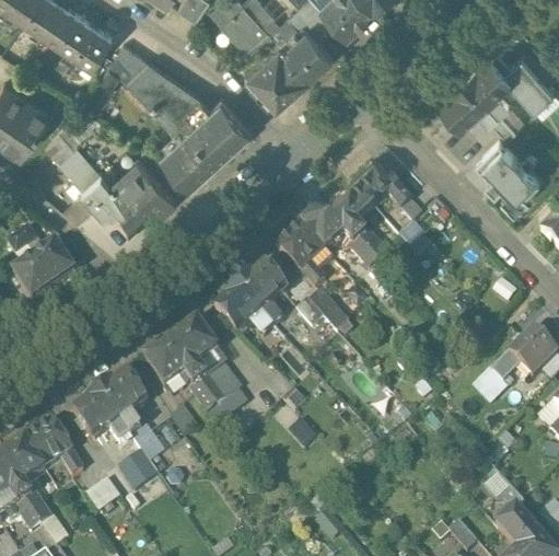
[(1,0),(0,1),(0,9),(4,13),(13,0),(1,0)]
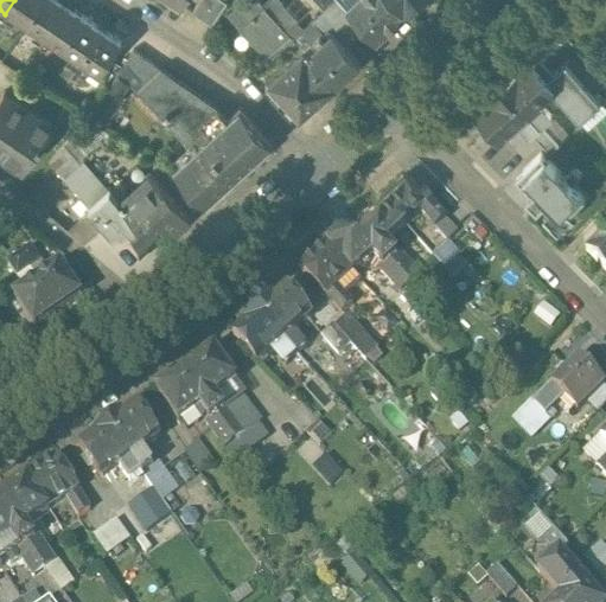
[(14,0),(5,14),(14,20),(19,13),(29,19),(40,0),(14,0)]
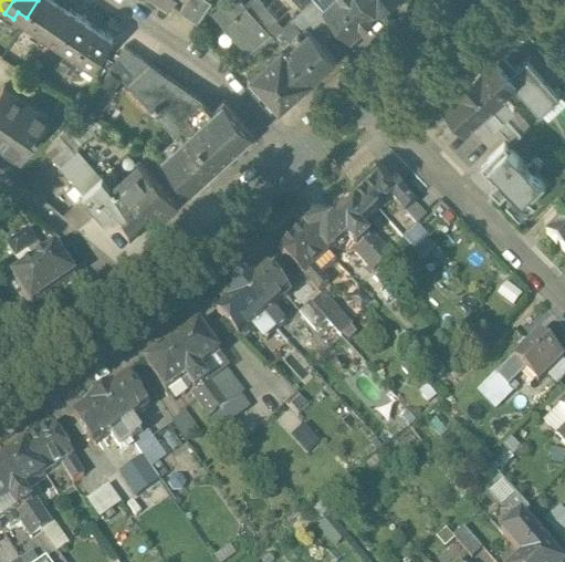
[(63,0),(38,0),(27,18),(34,23),(30,30),(39,37),(63,0)]
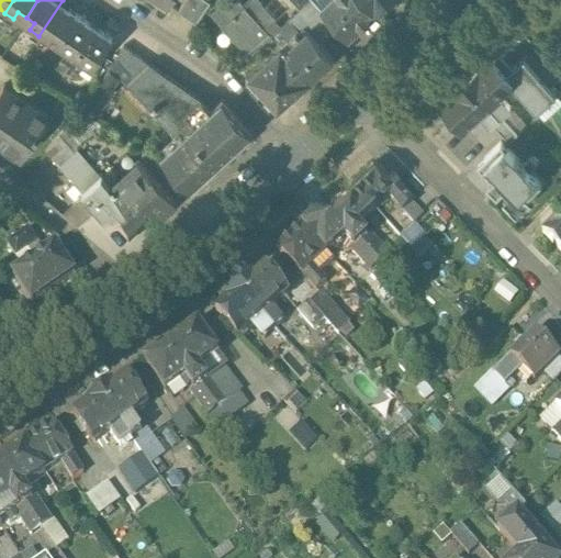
[(63,0),(38,36),(48,42),(53,35),(60,41),(79,12),(63,0)]
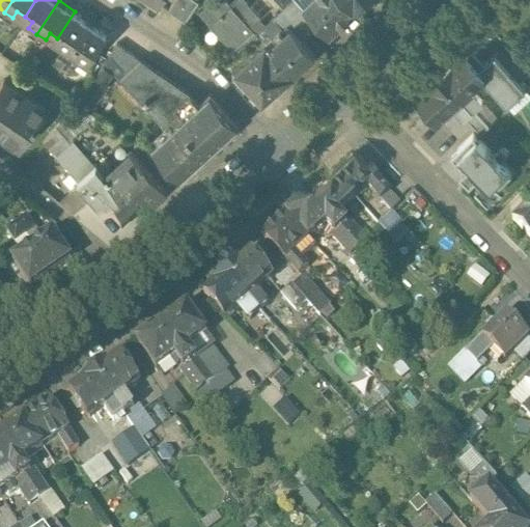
[(173,0),(169,7),(186,19),(198,0),(173,0)]
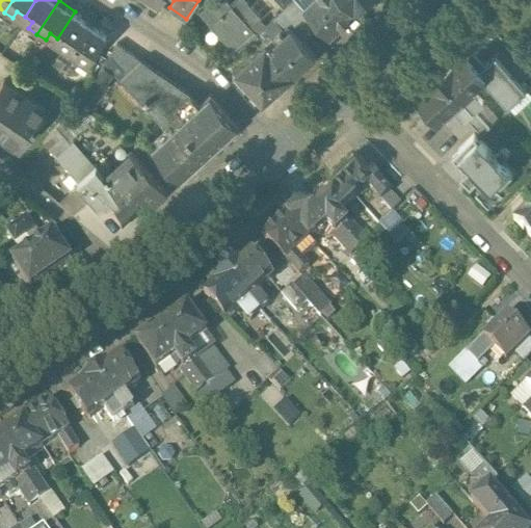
[(231,0),(210,0),(201,9),(234,46),(250,31),(262,44),(266,38),(261,33),(253,24),(231,0)]
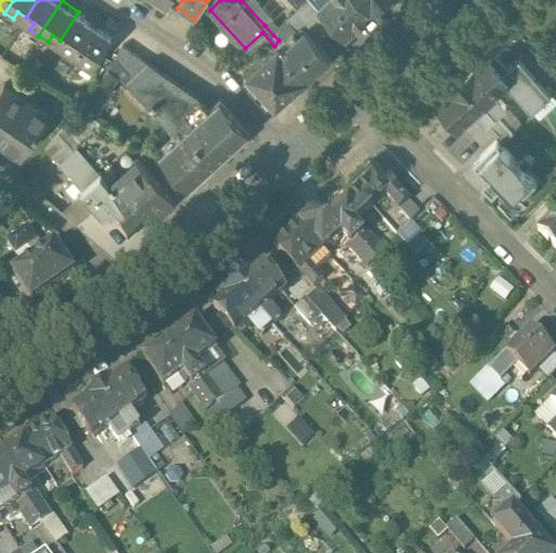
[(274,16),(260,0),(242,0),(264,25),(270,20),(274,16)]
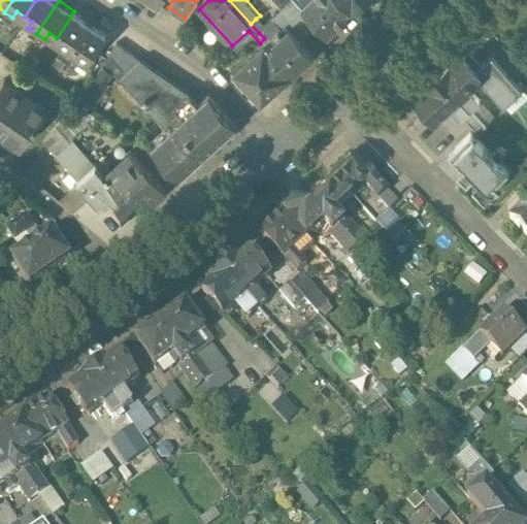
[(353,8),(344,0),(300,0),(304,4),(303,5),(327,32),(353,8)]
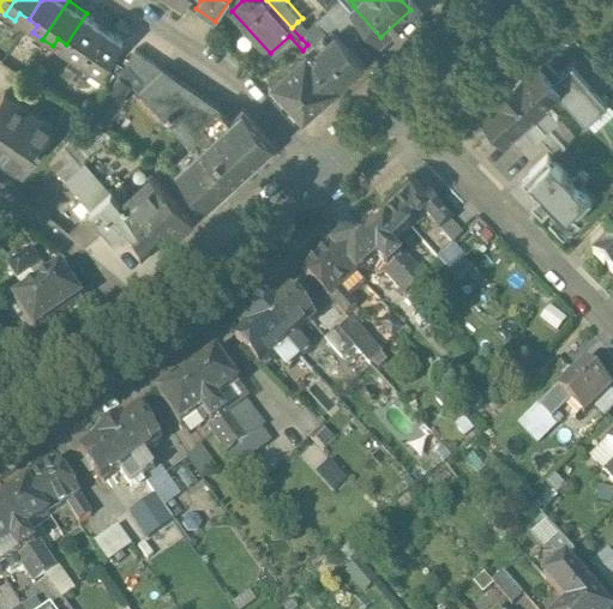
[(401,0),(410,10),(421,0),(401,0)]
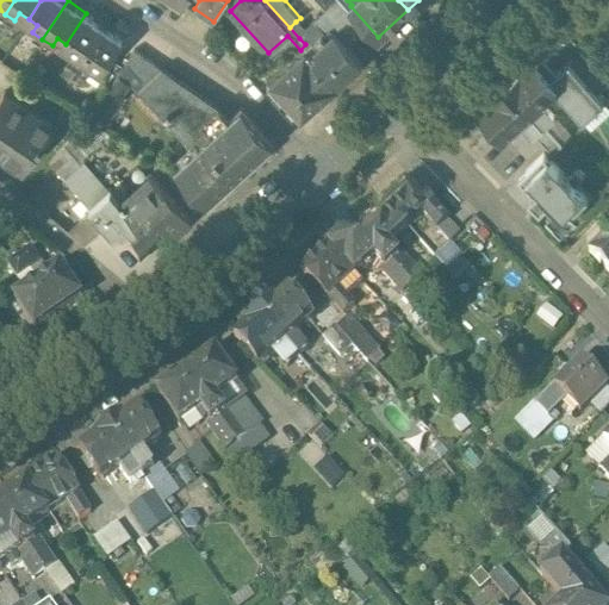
[(123,38),(86,13),(66,44),(74,50),(69,57),(87,69),(93,62),(103,69),(123,38)]
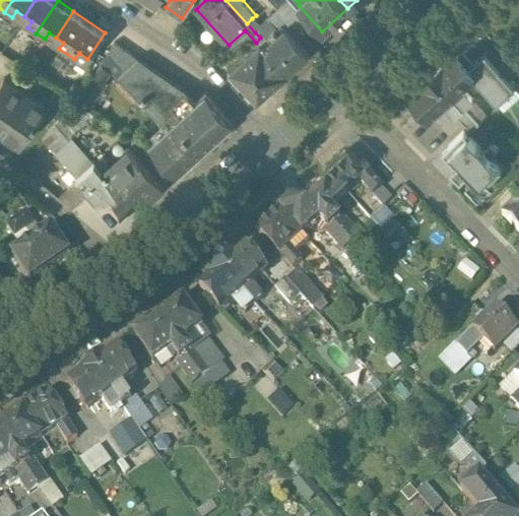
[(309,49),(285,23),(280,27),(268,13),(259,22),(268,31),(260,38),(287,68),(309,49)]
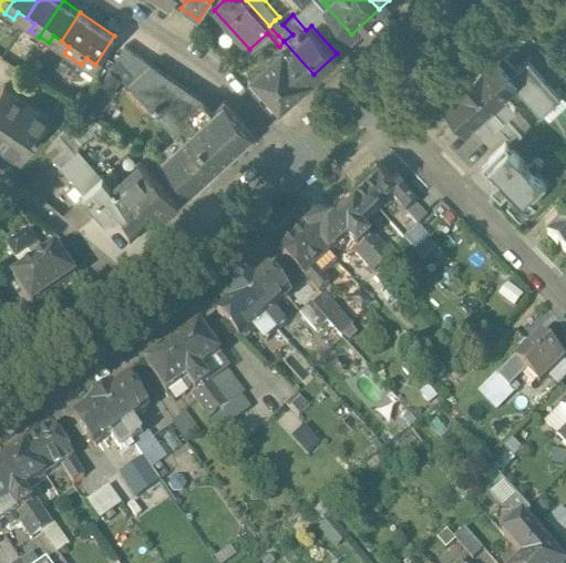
[(285,30),(275,20),(269,26),(278,36),(285,30)]
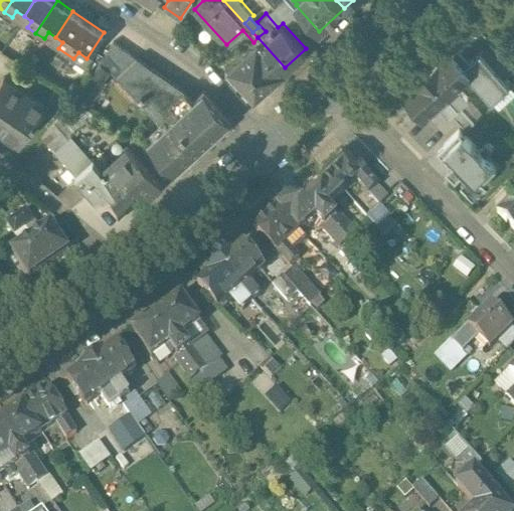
[(285,67),(258,37),(253,42),(228,64),(255,95),(285,67)]
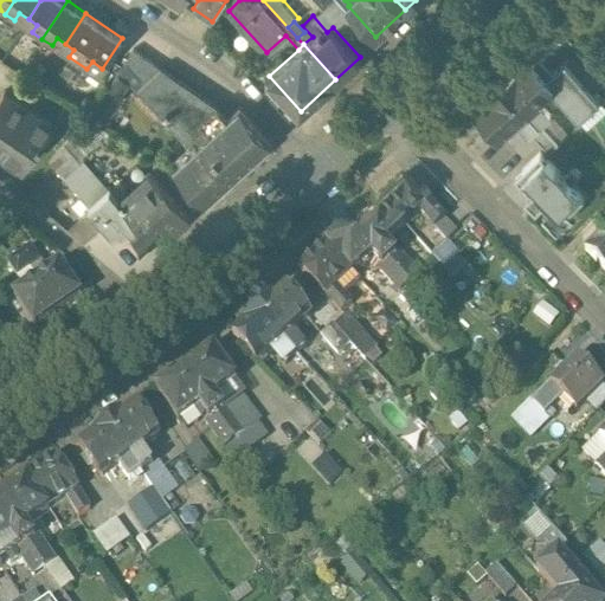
[(162,65),(135,46),(120,69),(137,86),(140,85),(162,65)]
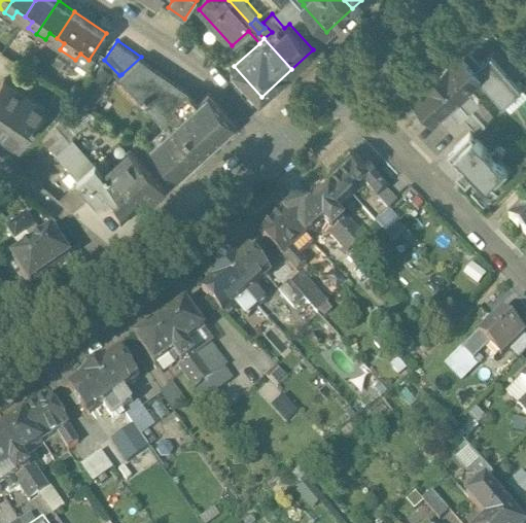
[(523,61),(506,44),(495,55),(512,71),(523,61)]
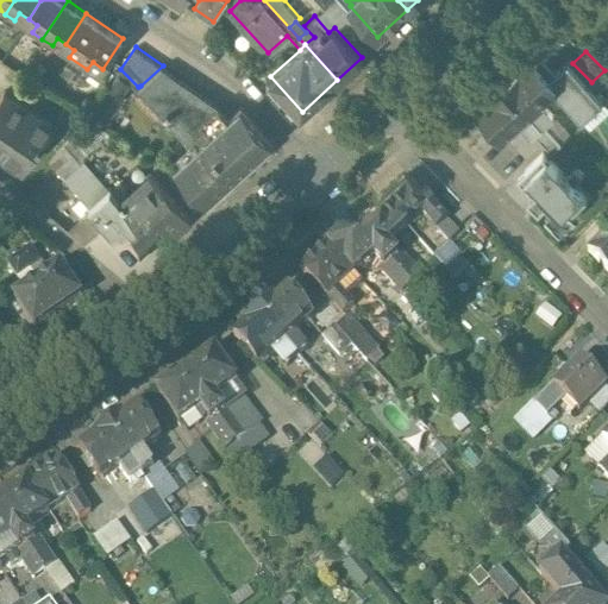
[(559,85),(533,55),(506,80),(532,107),(541,99),(545,94),(546,96),(559,85)]
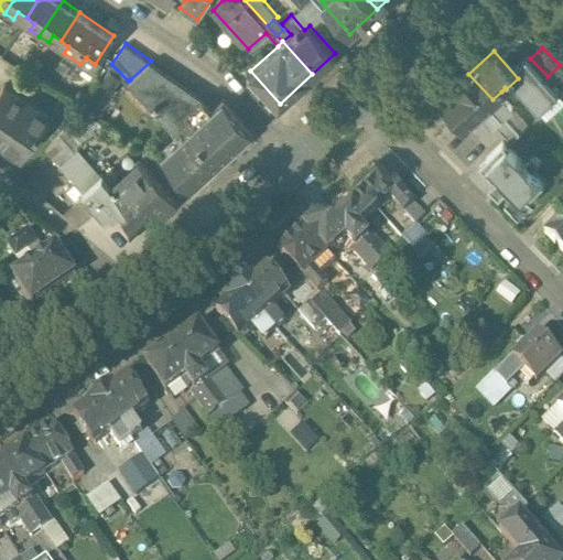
[(548,76),(530,58),(520,68),(538,86),(548,76)]
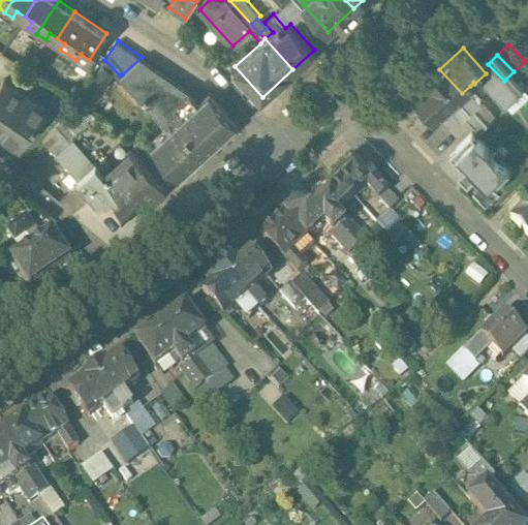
[(183,83),(142,57),(122,74),(165,122),(176,133),(180,128),(158,104),(183,83)]
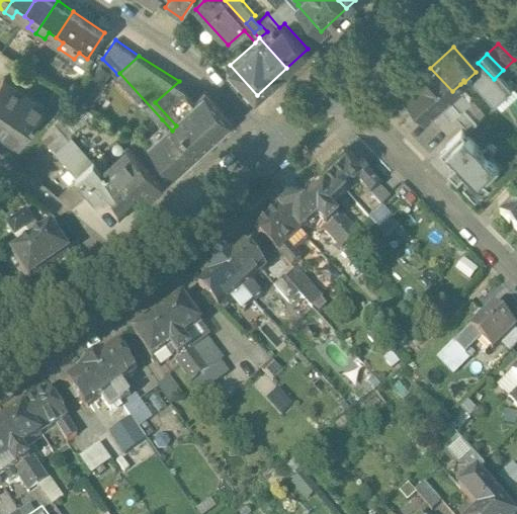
[(430,68),(407,89),(429,113),(440,104),(439,102),(443,99),(452,91),(430,68)]
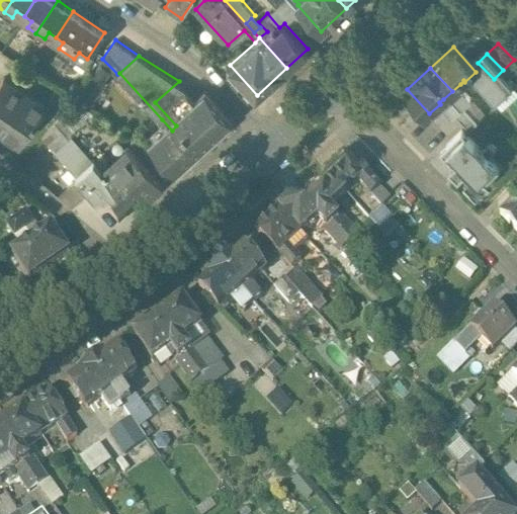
[(47,102),(5,74),(0,80),(0,122),(22,139),(47,102)]
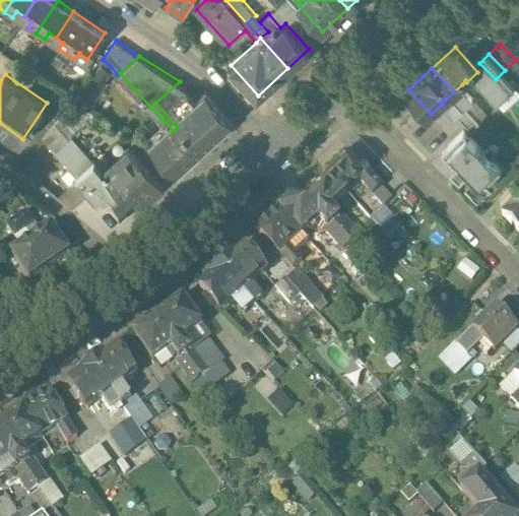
[(207,87),(196,98),(180,81),(155,103),(177,126),(173,131),(163,120),(160,122),(152,129),(151,130),(161,141),(156,145),(178,169),(217,132),(219,133),(230,124),(229,122),(230,121),(230,113),(207,87)]
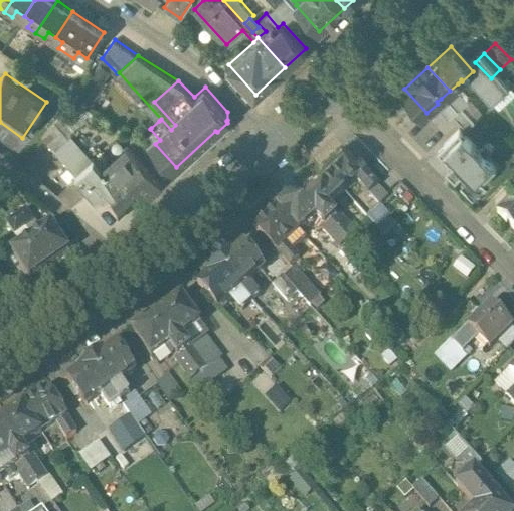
[(468,95),(458,83),(450,91),(460,103),(468,95)]
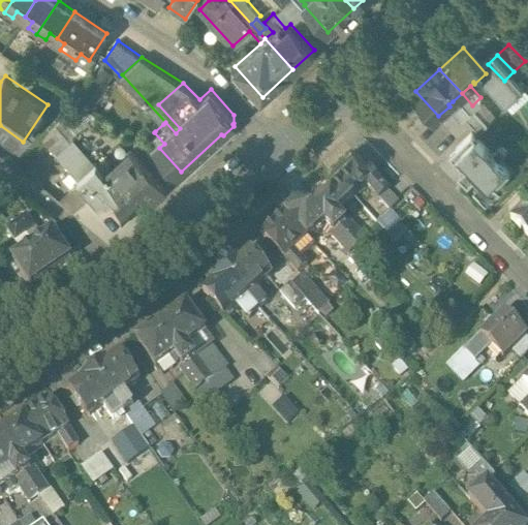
[(472,105),(462,93),(453,101),(463,113),(472,105)]
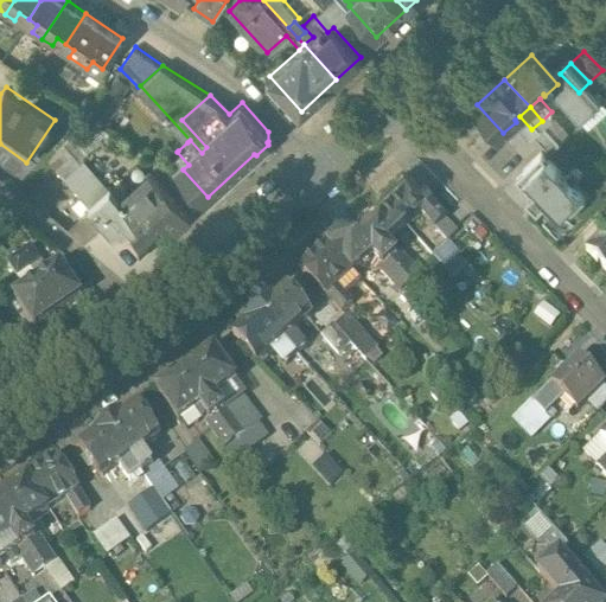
[(598,160),(556,115),(511,157),(523,170),(516,177),(546,209),(598,160)]
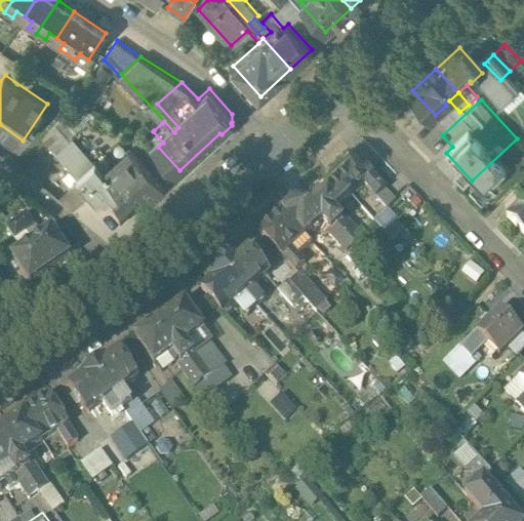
[(162,123),(156,117),(148,124),(154,130),(162,123)]
